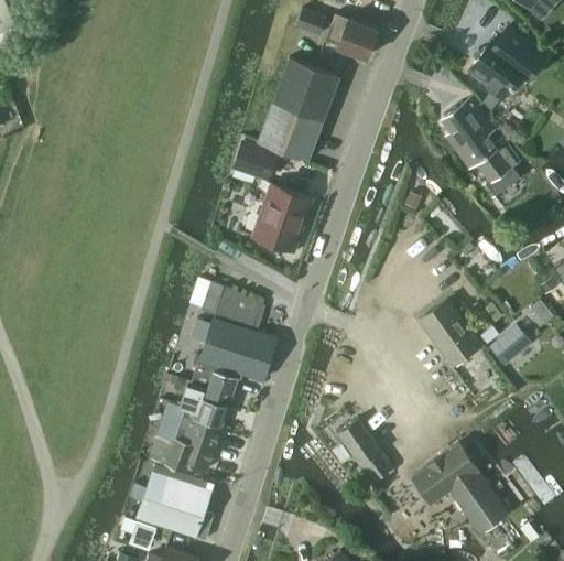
[(0,0),(0,51),(14,45),(21,41),(19,35),(4,0),(0,0)]
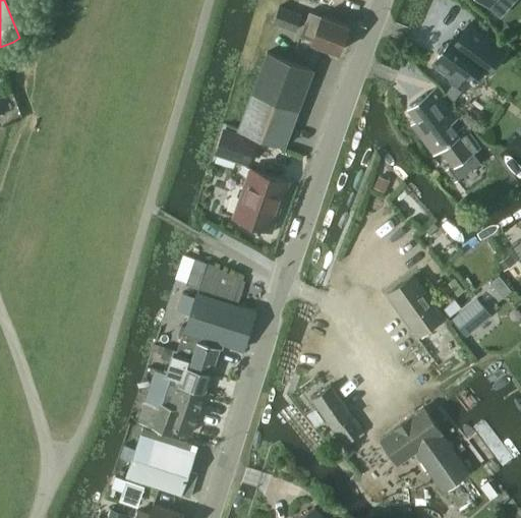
[(279,9),(273,24),(295,34),(301,17),(279,9)]
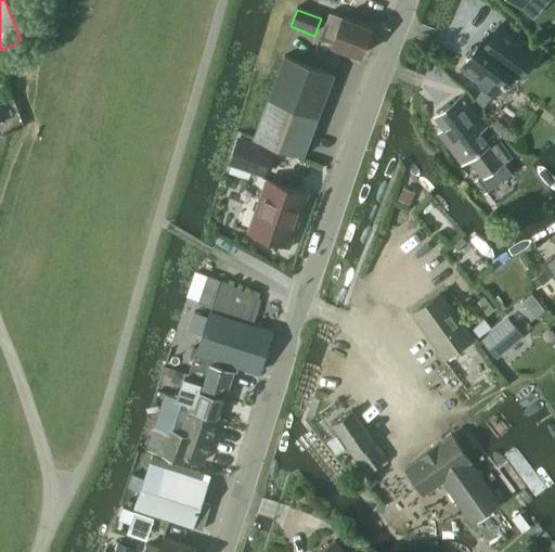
[(331,15),(321,40),(333,45),(332,47),(362,59),(373,30),(343,18),(331,15)]
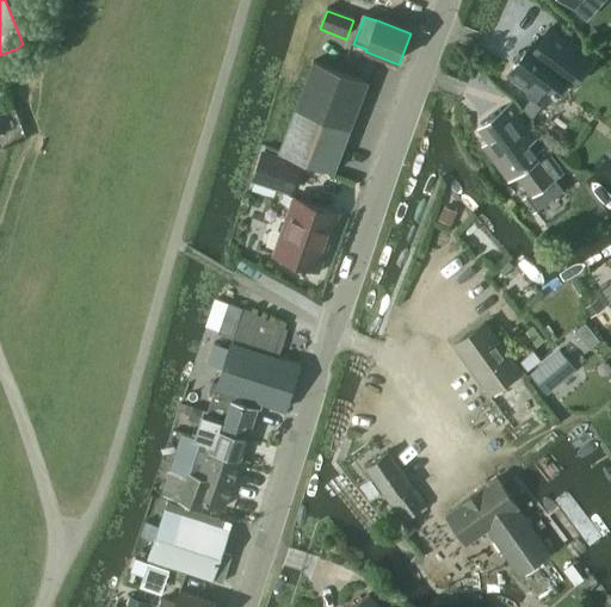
[(531,47),(508,78),(535,97),(526,109),(536,117),(545,104),(548,106),(556,95),(565,101),(593,62),(551,31),(537,50),(531,47)]
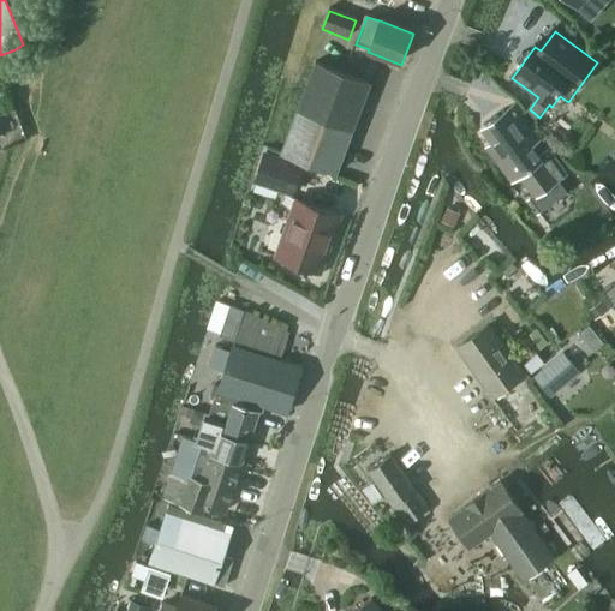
[(338,175),(371,87),(315,65),(281,154),(338,175)]
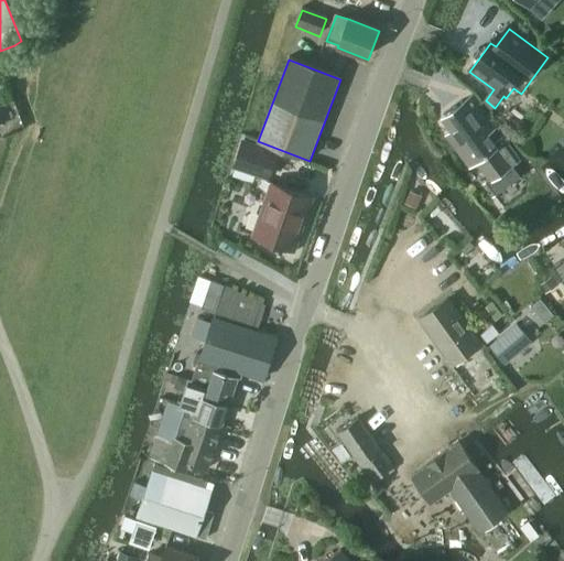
[(465,106),(444,121),(454,135),(451,137),(459,148),(463,146),(468,153),(468,161),(472,158),(472,159),(473,158),(487,176),(490,181),(484,186),(489,193),(494,200),(520,180),(516,174),(511,169),(520,162),(505,140),(495,147),(488,137),(497,131),(473,99),(465,106)]
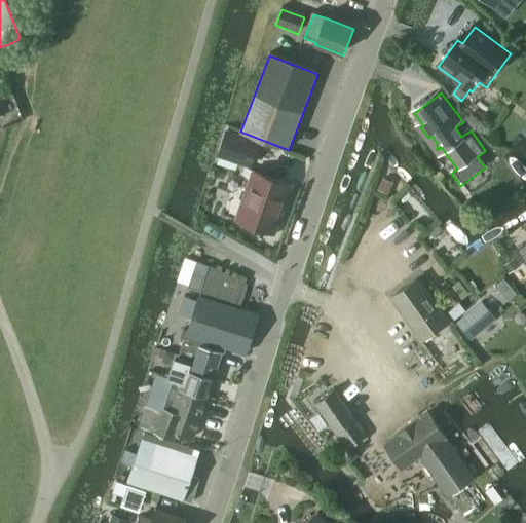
[(250,167),(258,144),(225,133),(217,155),(250,167)]
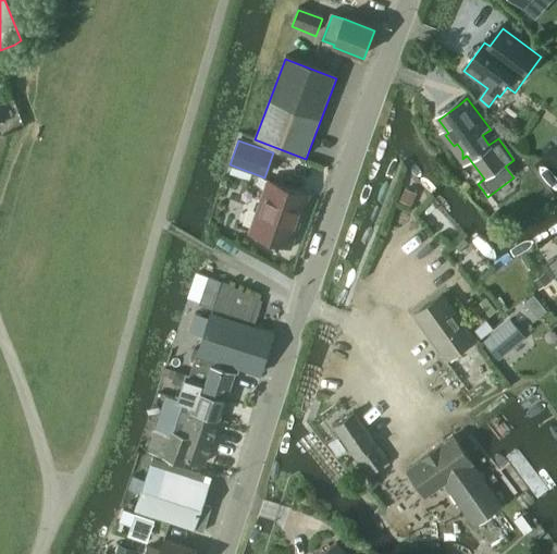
[(289,253),(297,232),(296,232),(308,197),(270,184),(251,235),(275,244),(274,247),(289,253)]
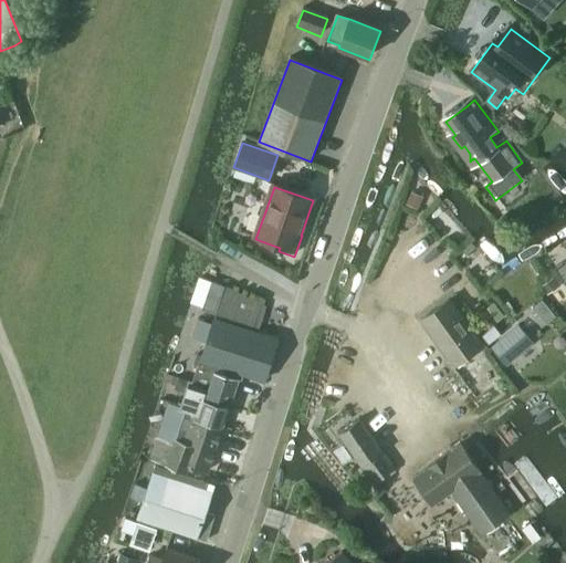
[(407,208),(419,212),(425,200),(412,196),(407,208)]
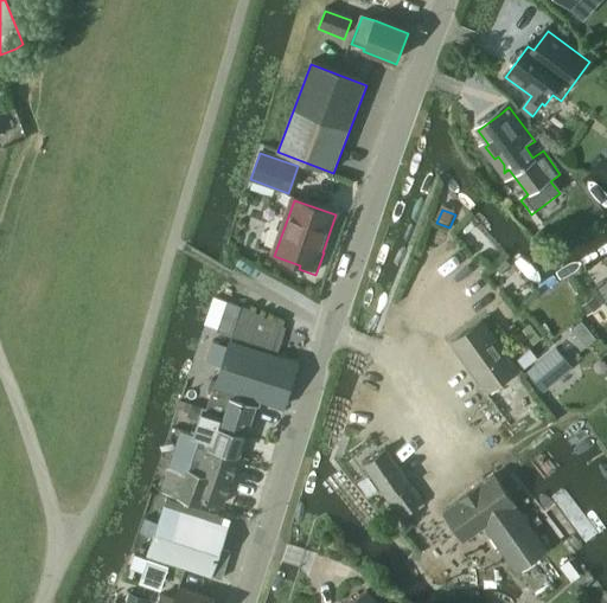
[(606,280),(594,288),(606,305),(606,280)]
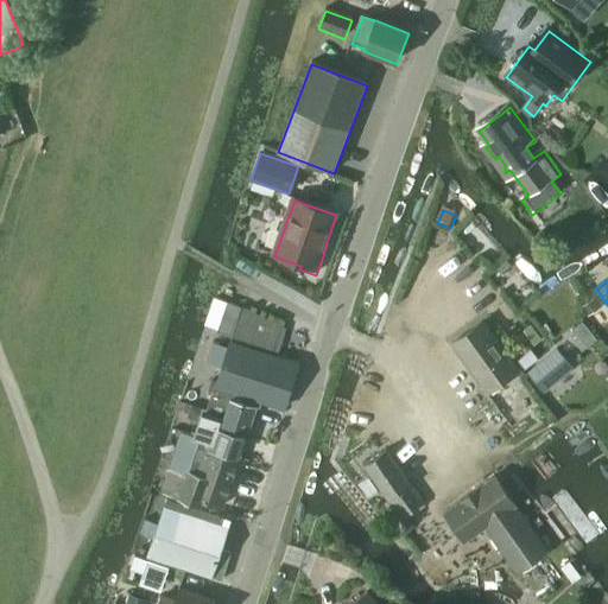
[(215,302),(207,328),(219,331),(217,335),(233,341),(232,343),(230,343),(217,383),(213,381),(209,393),(213,395),(213,394),(228,399),(228,396),(258,406),(259,404),(284,412),(299,364),(279,357),(287,331),(242,310),(241,309),(215,302)]
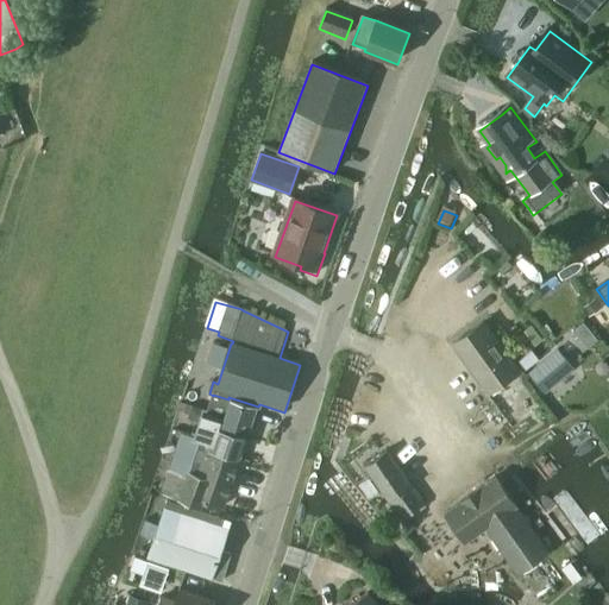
[(490,396),(521,375),(484,323),(453,346),(490,396)]
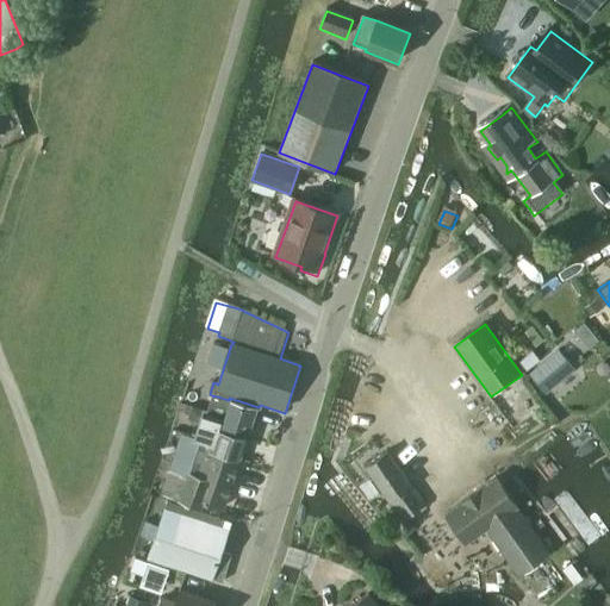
[(558,350),(528,375),(546,397),(576,372),(558,350)]
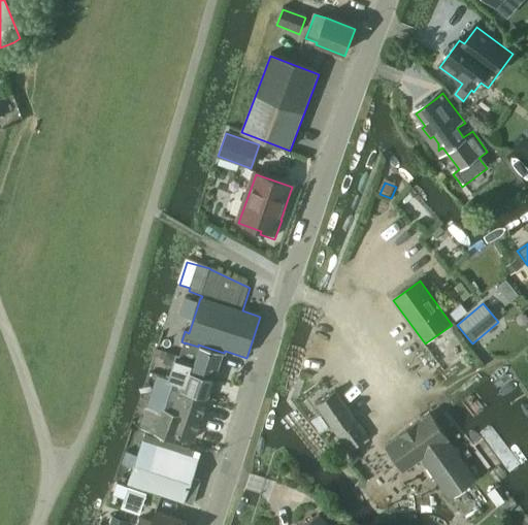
[(169,381),(169,382),(209,395),(224,353),(198,345),(198,347),(185,342),(185,343),(179,358),(177,357),(174,367),(169,381)]
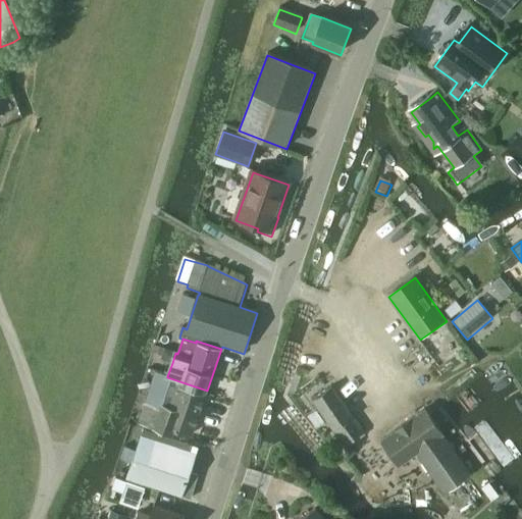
[(141,416),(138,427),(173,438),(175,431),(192,437),(207,391),(167,377),(167,376),(156,373),(151,387),(141,416)]
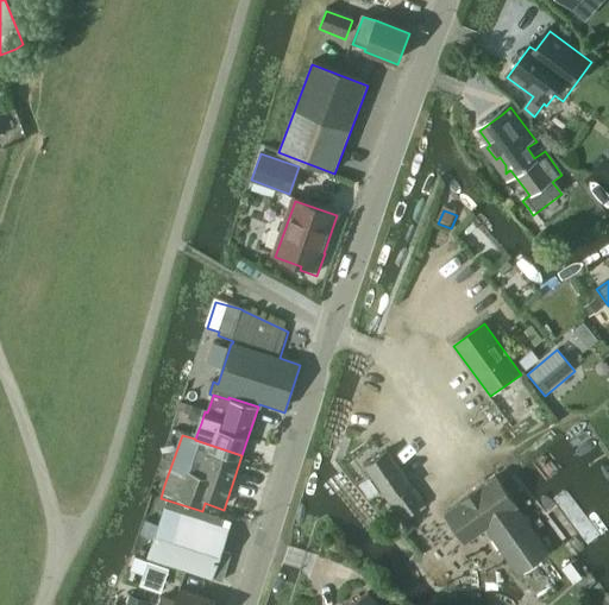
[(403,521),(425,505),(387,453),(365,468),(403,521)]
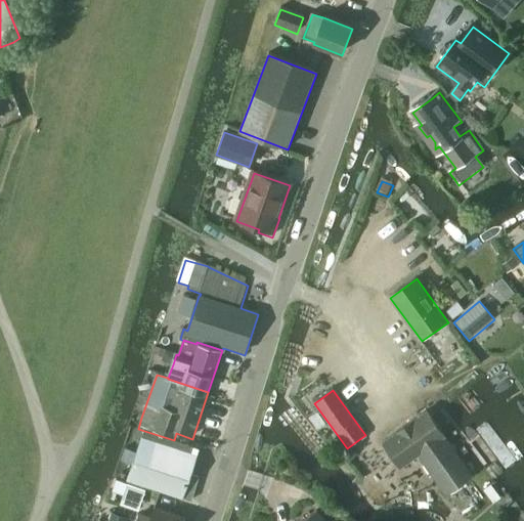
[(472,477),(428,414),(384,444),(401,469),(418,457),(445,496),(472,477)]
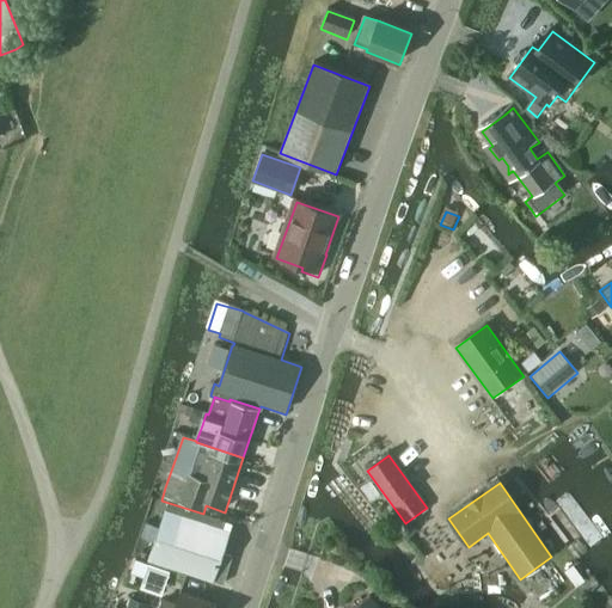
[(147,526),(141,540),(154,545),(148,562),(213,583),(230,534),(222,532),(225,523),(167,504),(165,513),(159,529),(147,526)]
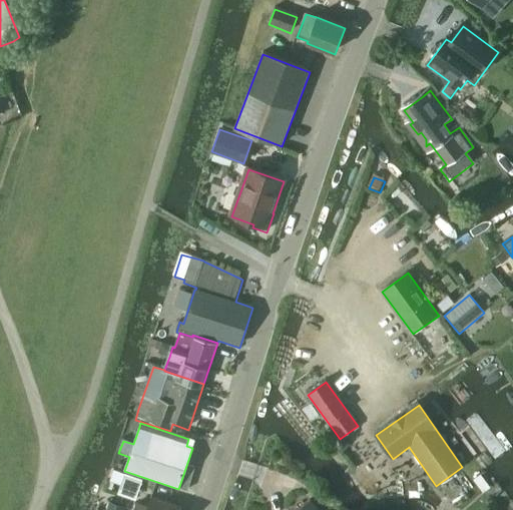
[(109,481),(121,485),(125,475),(113,470),(109,481)]
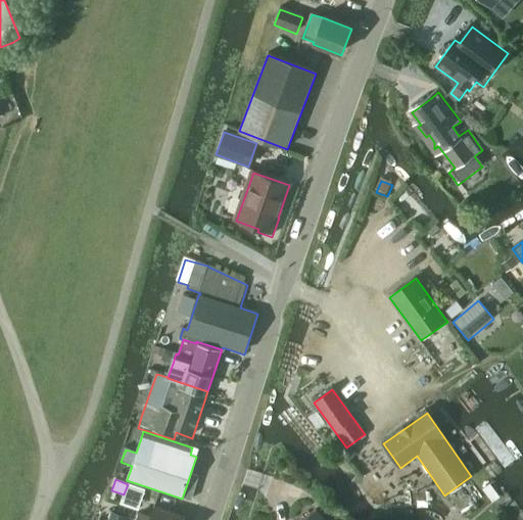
[(185,519),(153,509),(150,518),(140,514),(137,519),(185,519)]
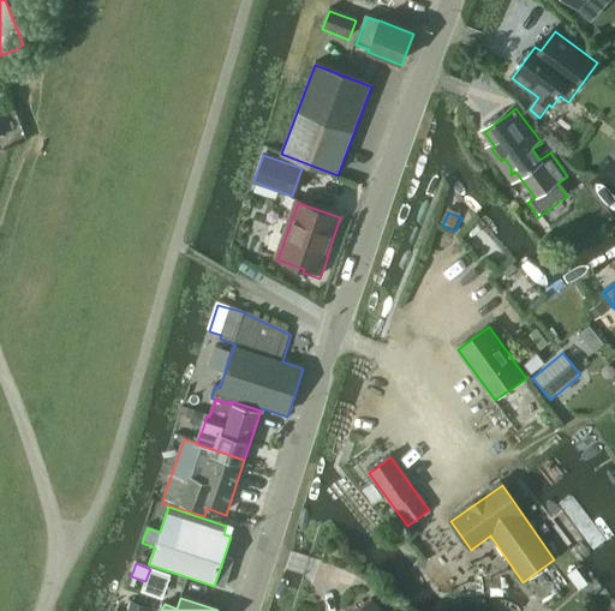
[(380,610),(372,600),(358,610),(380,610)]
